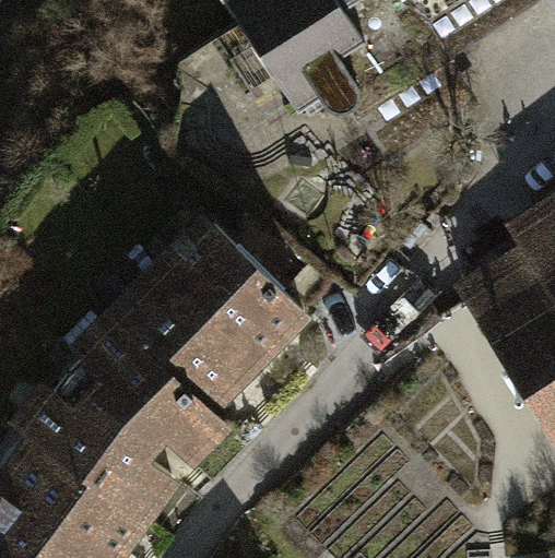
[(219,0),(293,113),(315,99),(321,110),(328,115),(335,116),(342,115),(349,111),(390,167),(483,105),(448,58),(534,0),(219,0)]
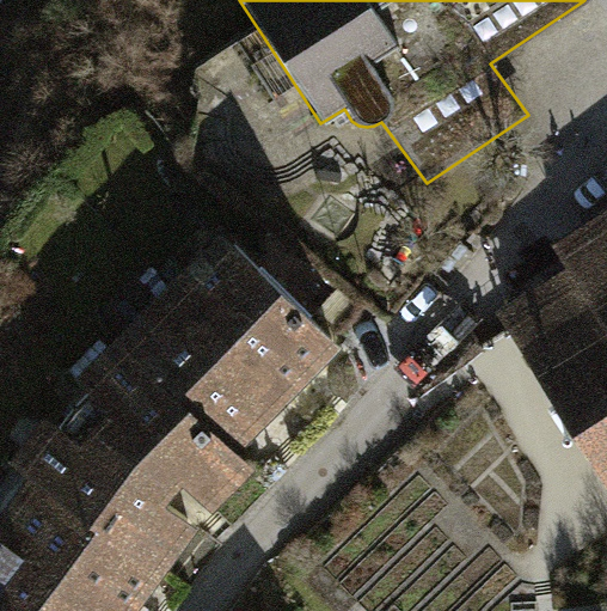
[(564,269),(495,310),(606,493),(606,207),(550,245),(564,269)]
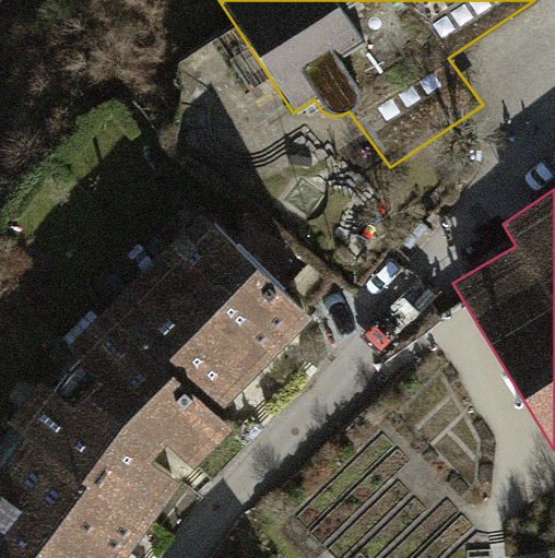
[(315,317),(208,208),(158,256),(270,363),(315,317)]
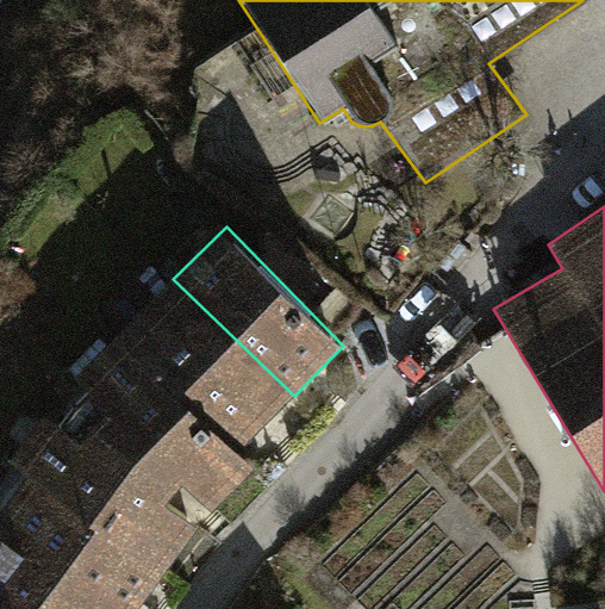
[(294,396),(173,279),(122,330),(243,449),(294,396)]
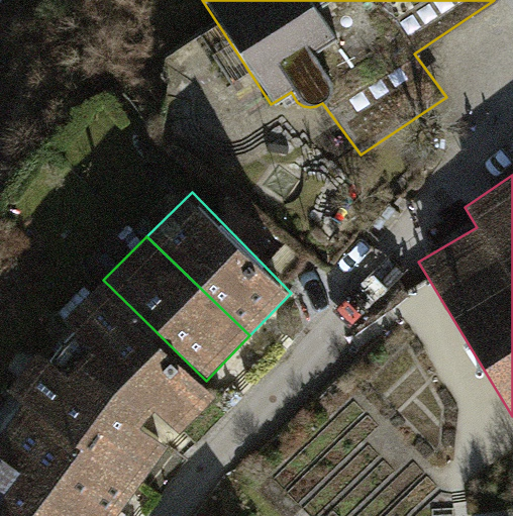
[(206,381),(103,280),(67,316),(79,327),(65,340),(53,355),(146,423),(157,409),(182,432),(218,394),(206,381)]
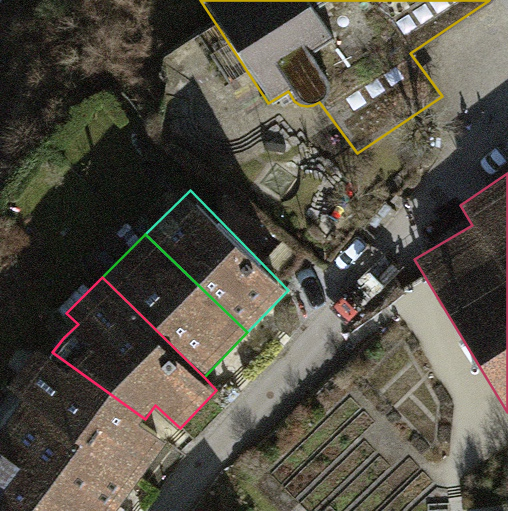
[(145,419),(52,352),(40,344),(9,383),(27,396),(142,477),(169,439),(145,419)]
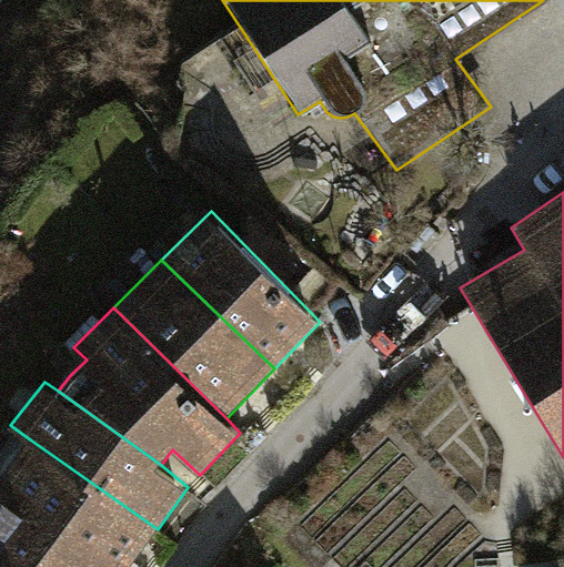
[(129,566),(158,529),(30,439),(0,479),(0,497),(96,566),(129,566)]
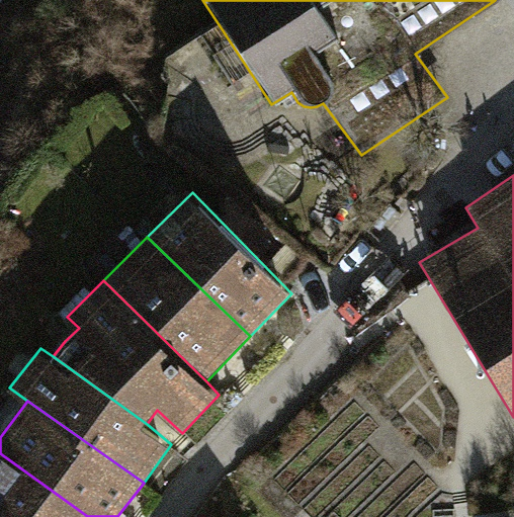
[(87,516),(0,453),(0,516),(87,516)]
